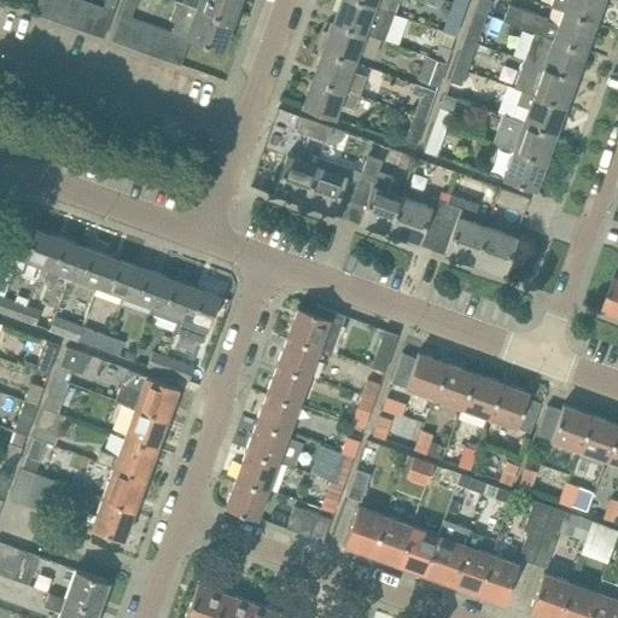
[(39,0),(34,13),(50,19),(56,0),(39,0)]
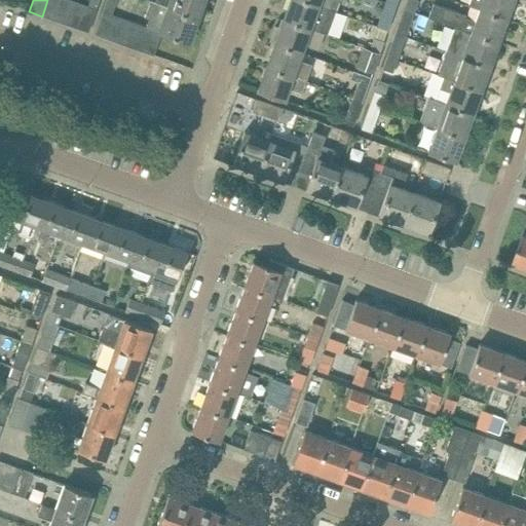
[(47,0),(42,16),(54,21),(61,0),(47,0)]
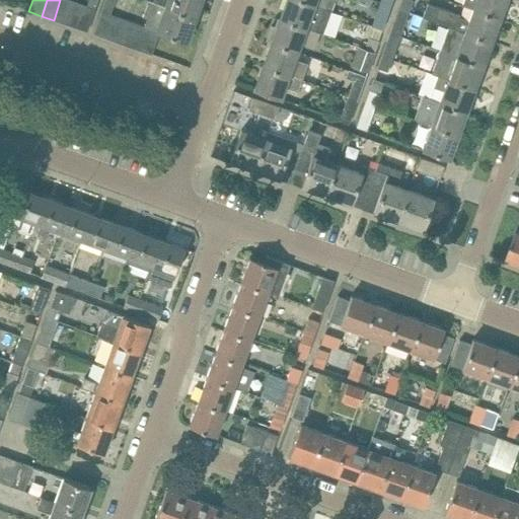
[(60,0),(54,20),(65,24),(73,1),(69,0),(60,0)]
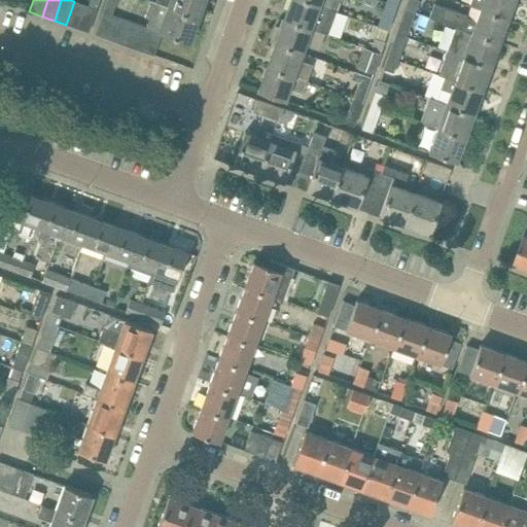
[(89,0),(86,6),(96,9),(99,0),(89,0)]
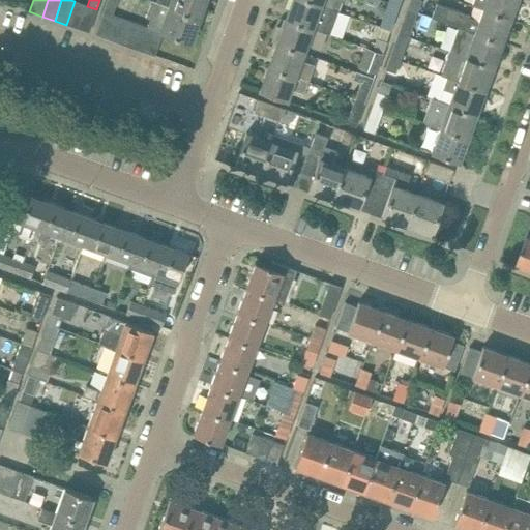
[(107,0),(104,11),(117,17),(120,18),(124,4),(122,0),(107,0)]
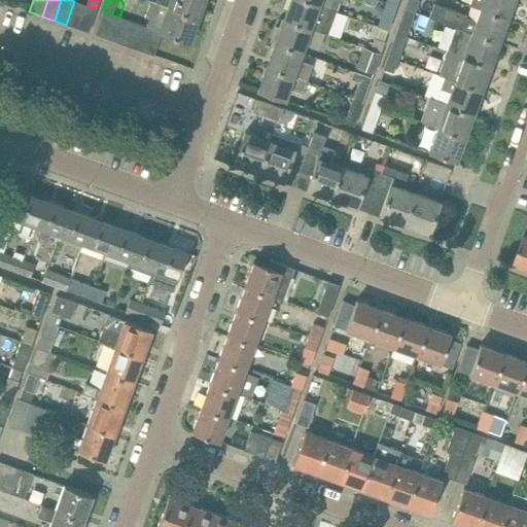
[(203,0),(154,0),(153,3),(197,19),(203,0)]
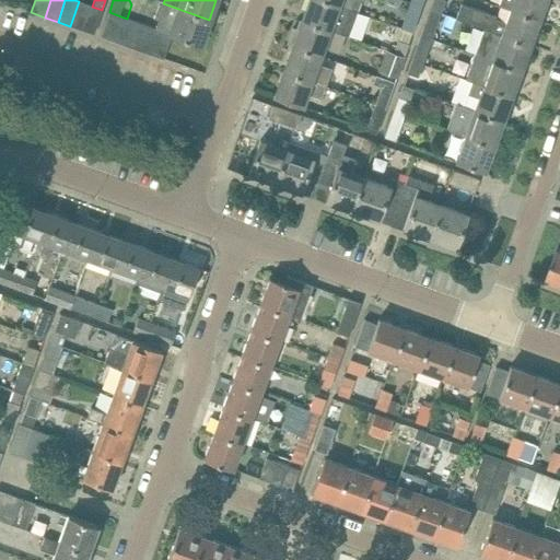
[(308,0),(302,22),(345,37),(348,38),(357,12),(322,0),(308,0)]
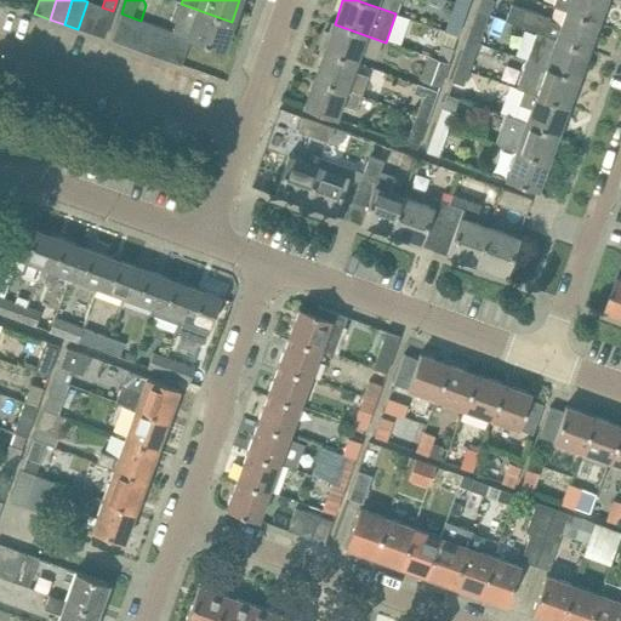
[(357,0),(396,13),(400,0),(357,0)]
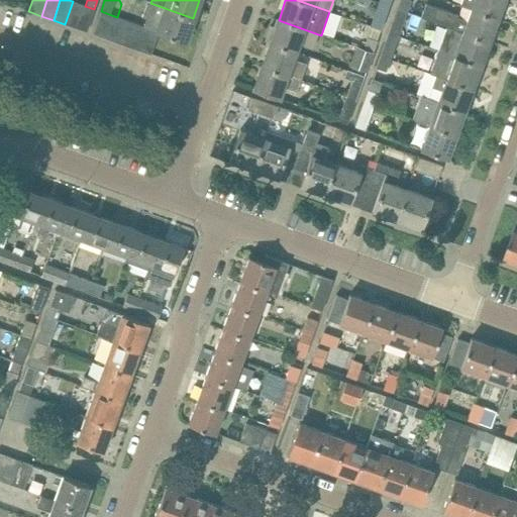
[(409,0),(399,0),(397,9),(407,13),(411,1),(409,0)]
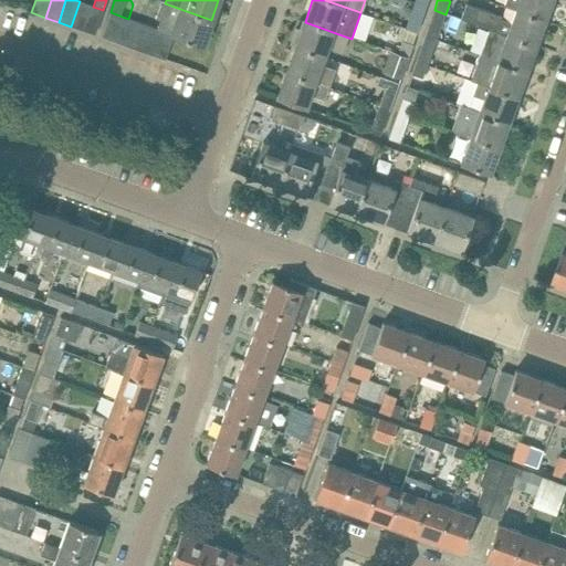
[(505,0),(503,7),(515,10),(544,21),(551,0),(505,0)]
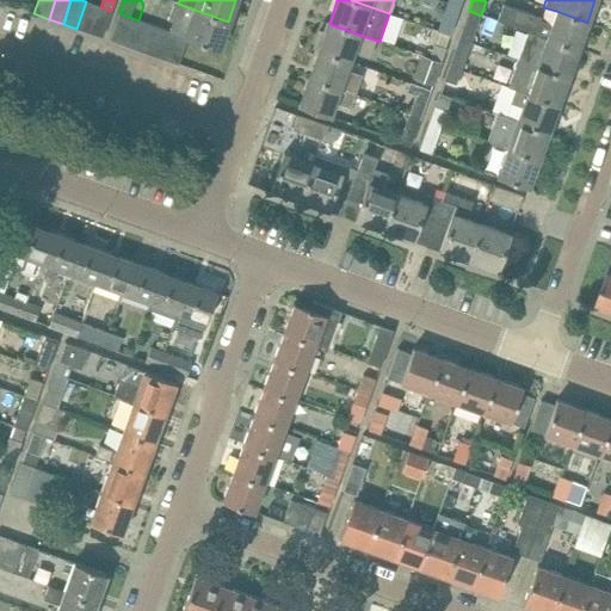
[(76,29),(91,34),(100,7),(86,1),(76,29)]
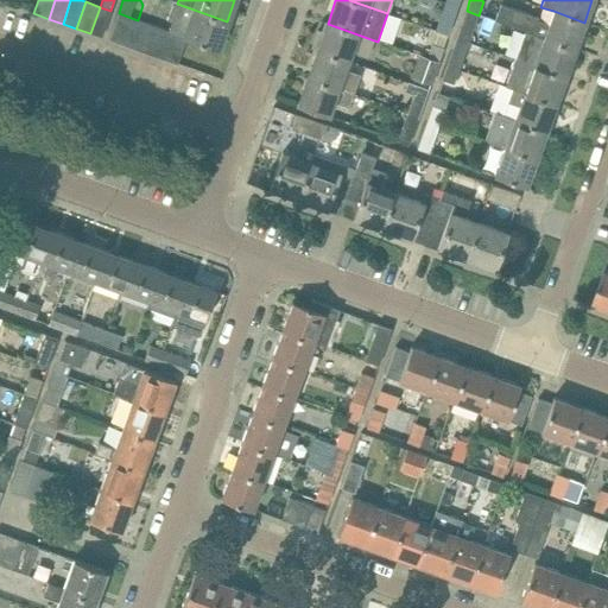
[(175,33),(187,38),(217,49),(227,21),(177,4),(173,2),(166,19),(171,21),(168,31),(175,33)]
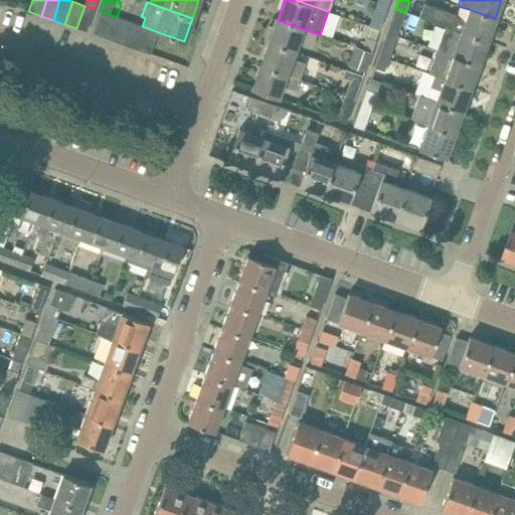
[(377,3),(369,26),(378,30),(387,6),(377,3)]
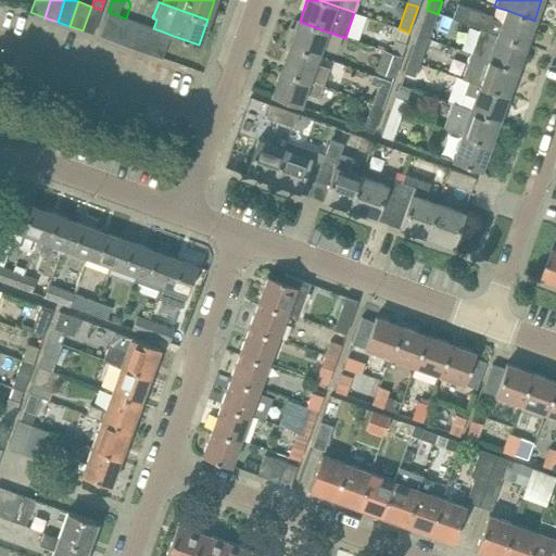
[(480,28),(480,29),(525,46),(534,21),(506,10),(502,23),(491,20),(492,17),(457,4),(453,19),(480,28)]
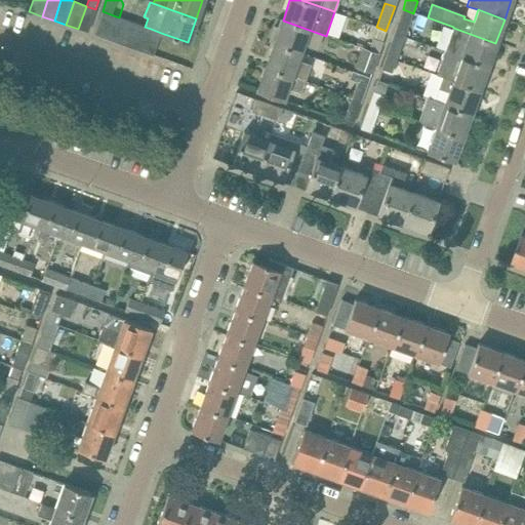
[(78,29),(87,32),(95,9),(86,6),(78,29)]
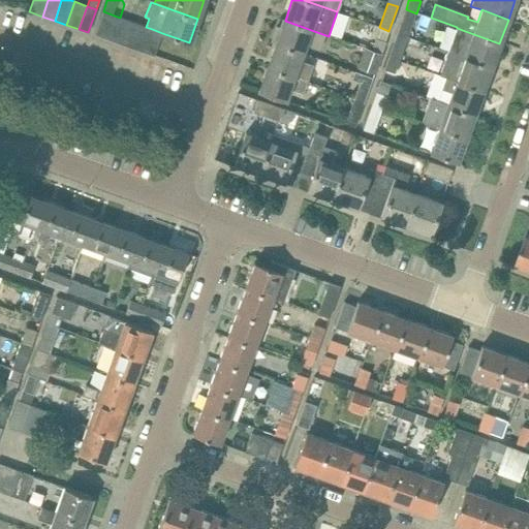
[(406,9),(397,33),(408,37),(416,13),(406,9)]
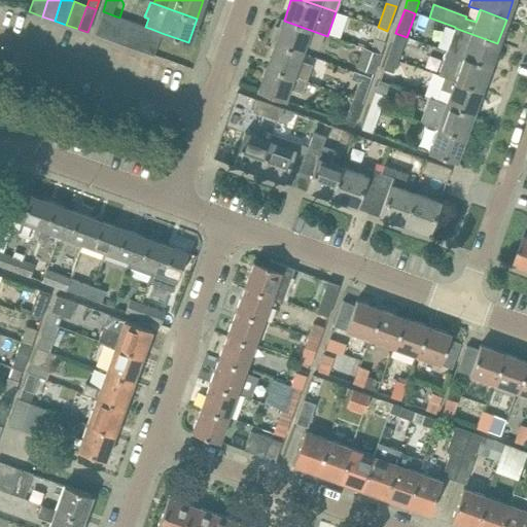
[(95,35),(108,40),(116,16),(103,11),(95,35)]
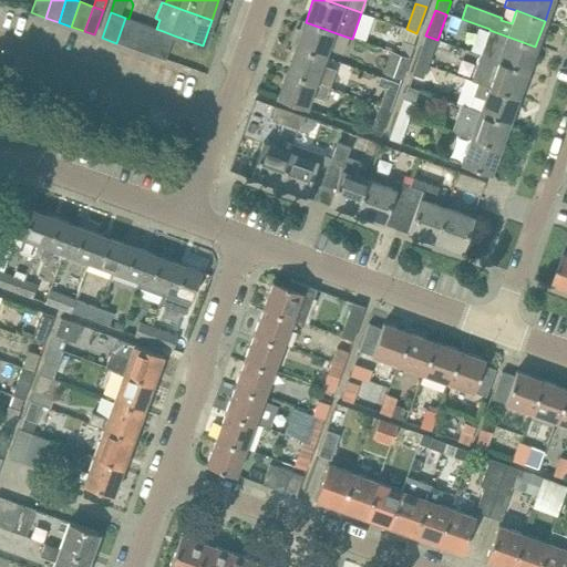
[(116,43),(130,48),(138,22),(129,19),(125,18),(116,43)]
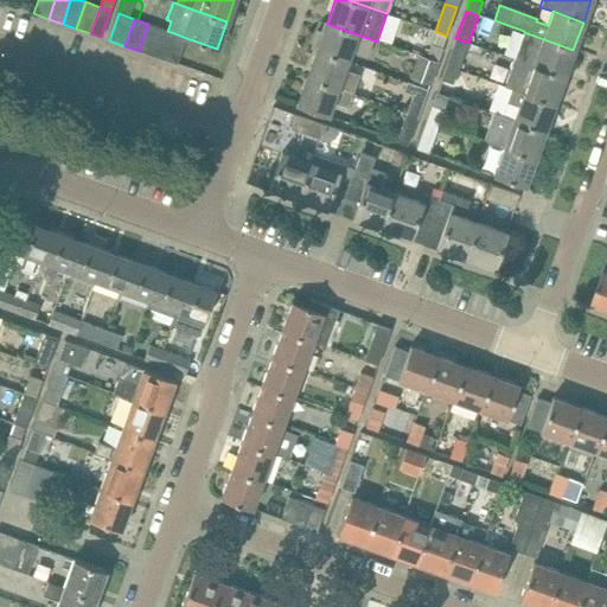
[(139,51),(152,56),(161,29),(148,24),(139,51)]
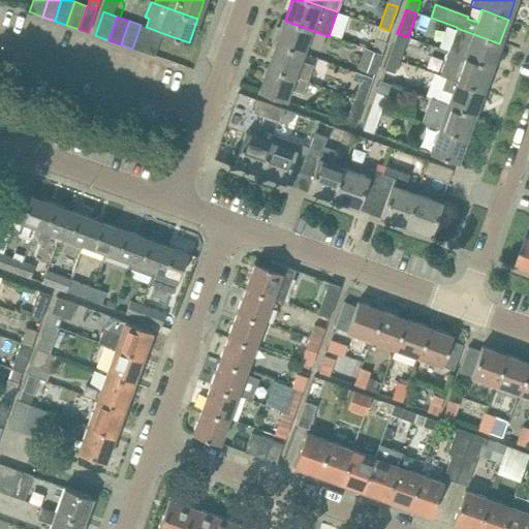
[(285,21),(276,44),(303,54),(306,45),(319,51),(325,35),(285,21)]
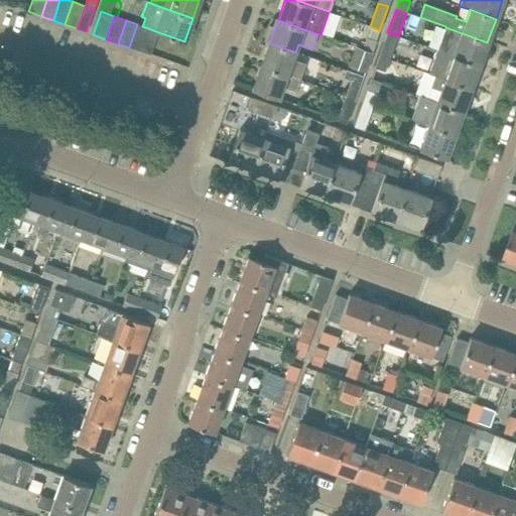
[(129,47),(140,51),(148,28),(142,26),(137,24),(129,47)]
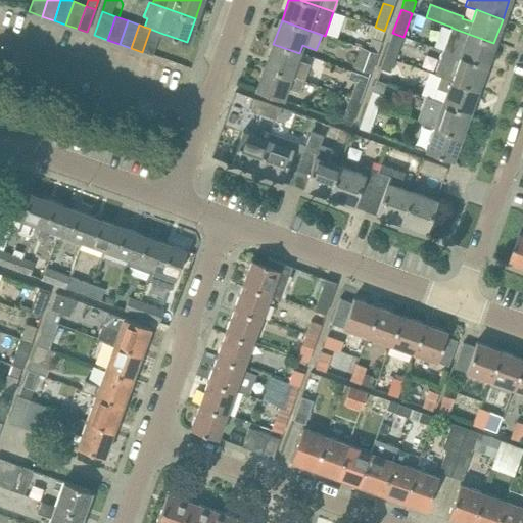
[(360,47),(360,48),(378,54),(379,53),(377,53),(381,42),(380,42),(384,31),(375,27),(370,25),(365,37),(371,40),(367,50),(360,47)]
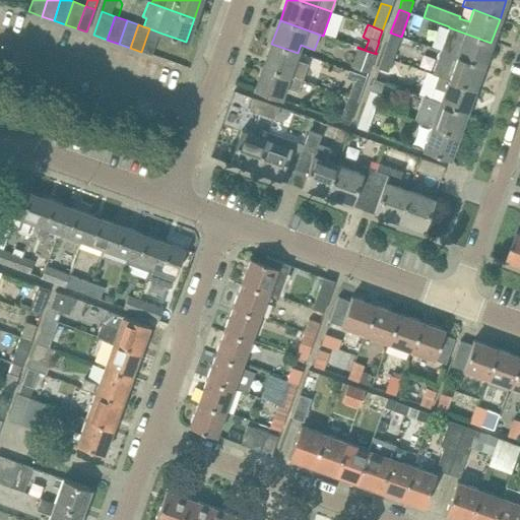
[(449,27),(441,51),(482,65),(491,43),(449,27)]
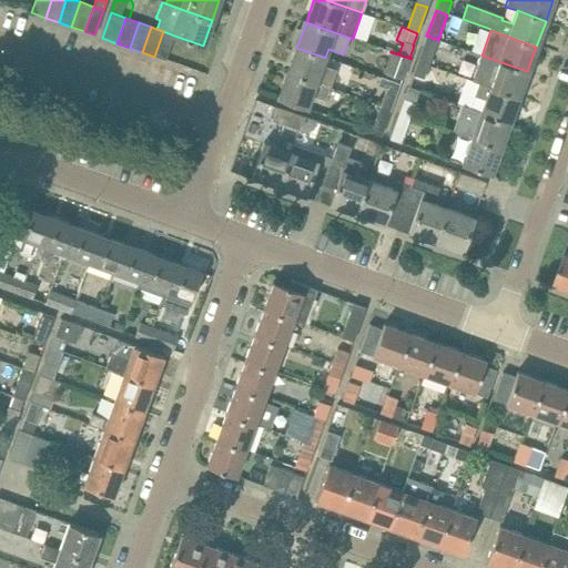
[(154,57),(165,60),(174,36),(163,31),(154,57)]
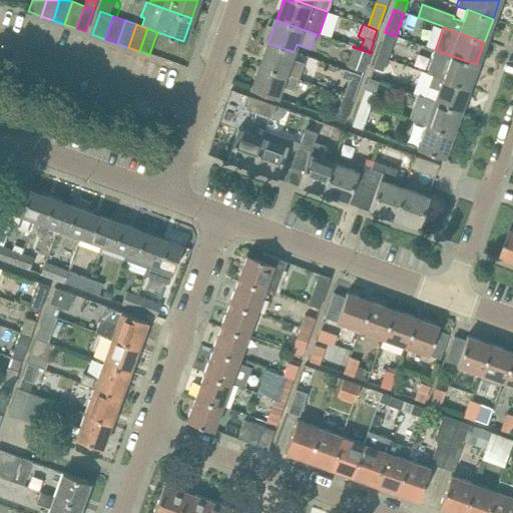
[(385,32),(377,55),(388,59),(396,36),(385,32)]
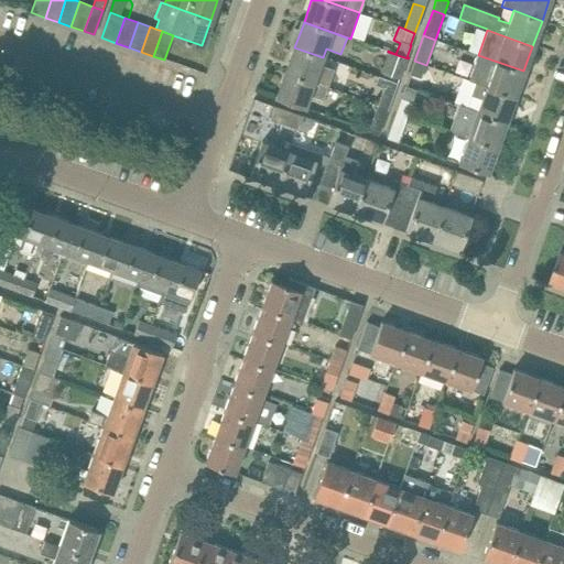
[(294,47),(285,73),(327,87),(334,69),(321,65),(323,57),(294,47)]
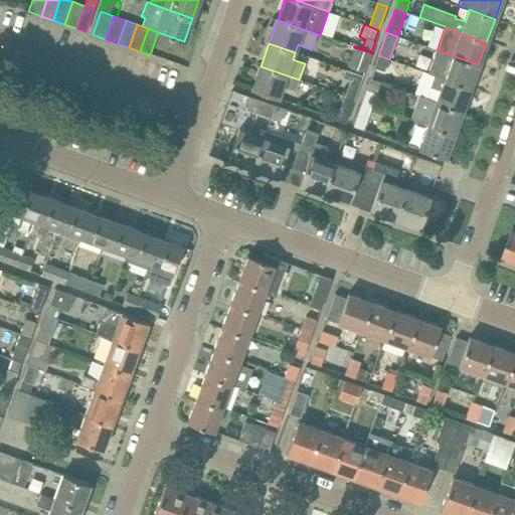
[(372,53),(354,47),(347,65),(365,72),(372,53)]
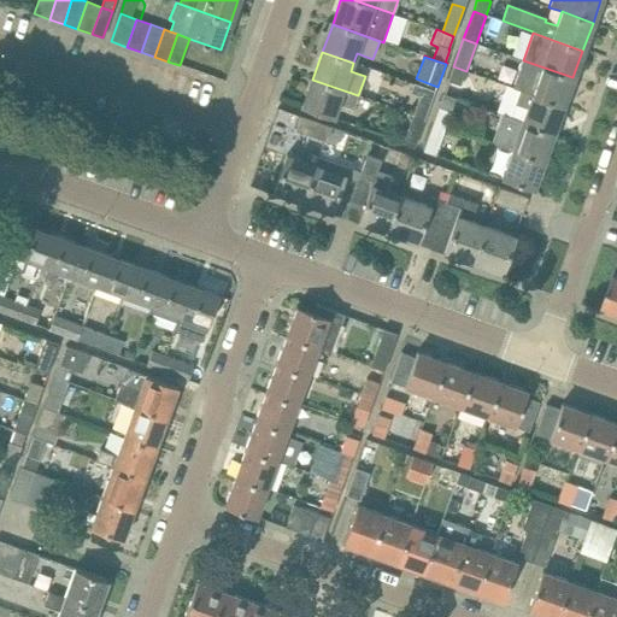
[(519,90),(563,106),(573,77),(523,60),(512,88),(519,90)]
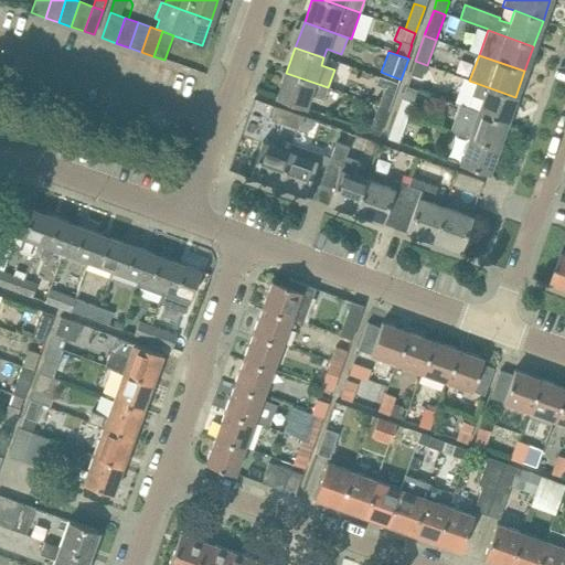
[(427,65),(415,61),(411,74),(422,78),(427,65)]
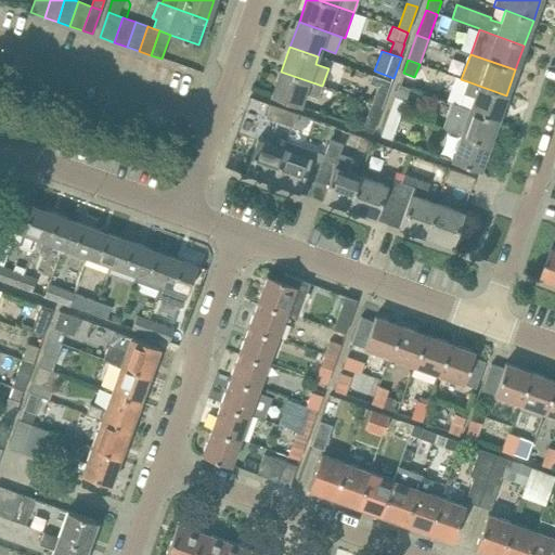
[(322,86),(281,72),(273,94),(271,94),(270,97),(300,106),(305,93),(318,99),(322,86)]
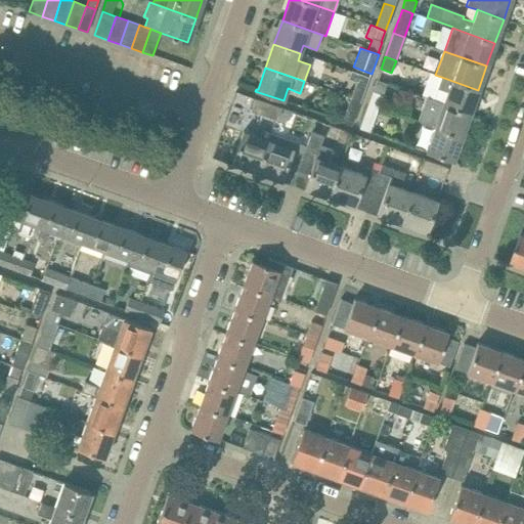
[(356,82),(350,97),(360,101),(369,78),(351,71),(348,80),(356,82)]
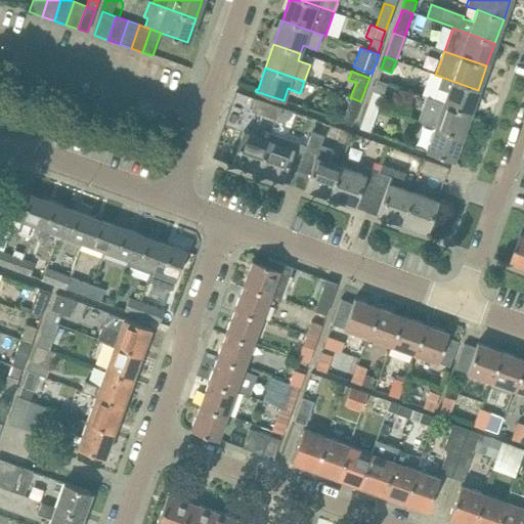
[(427,97),(427,99),(469,114),(478,90),(441,77),(437,88),(441,90),(437,101),(427,97)]
